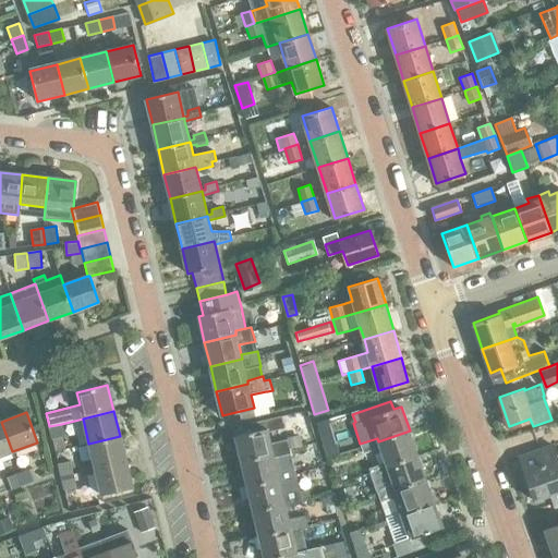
[(253,432),(235,436),(241,462),(273,455),(274,458),(290,455),(289,449),(289,444),(288,440),(277,443),(270,444),(267,432),(284,428),(281,416),(252,423),(253,432)]
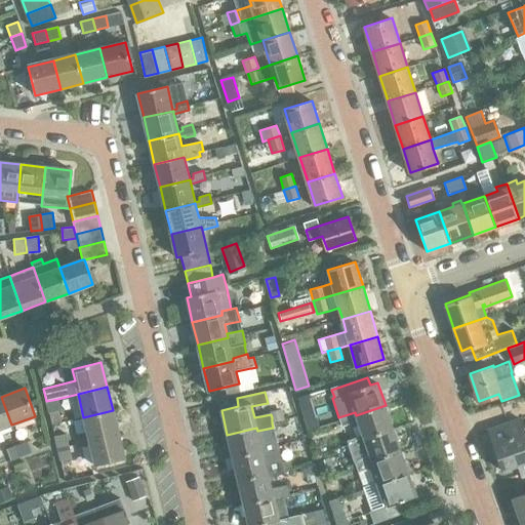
[(0,429),(11,425),(1,397),(0,397),(0,429)]
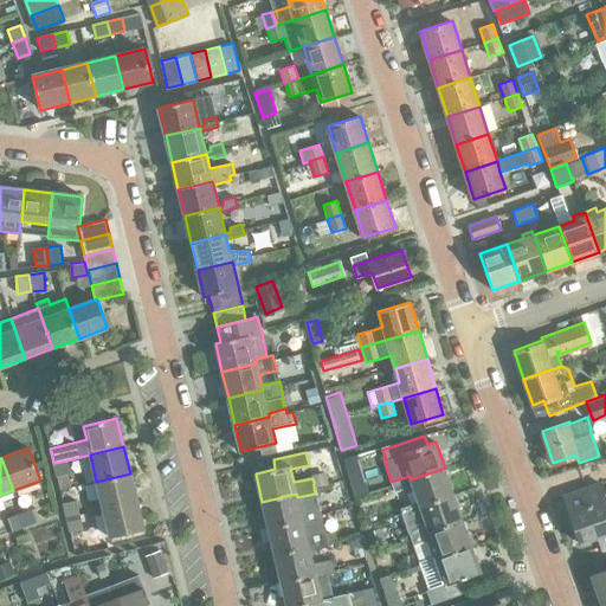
[(579,466),(584,477),(600,471),(597,459),(579,466)]
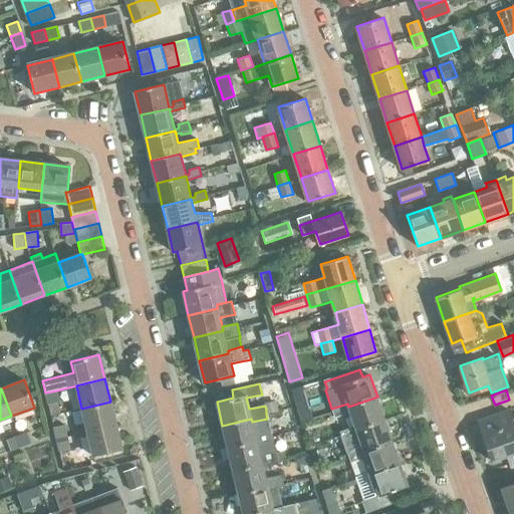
[(45,393),(48,405),(59,403),(56,391),(45,393)]
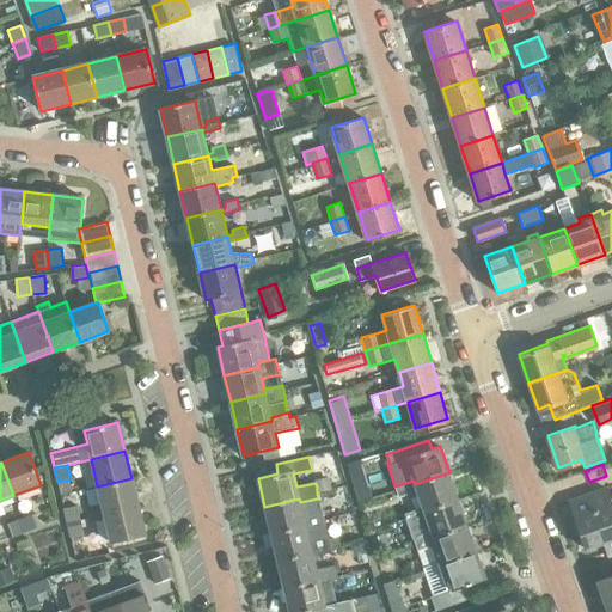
[(414,481),(395,487),(398,497),(410,494),(409,488),(415,485),(423,507),(424,510),(458,499),(450,472),(415,484),(414,481)]
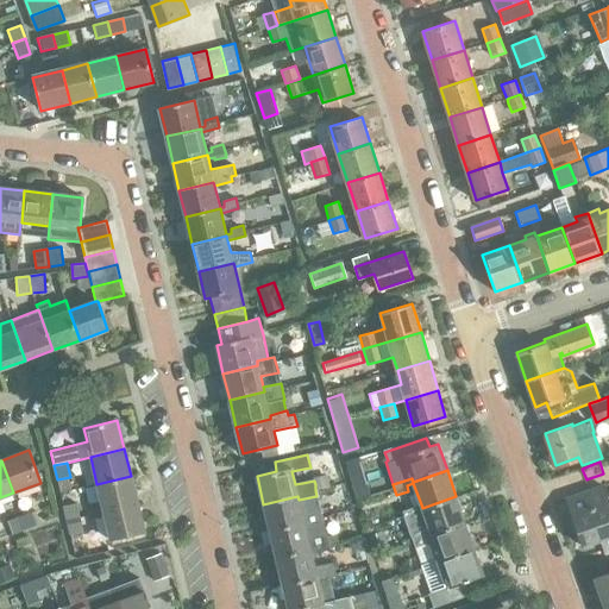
[(104,510),(137,502),(131,476),(96,484),(104,510)]
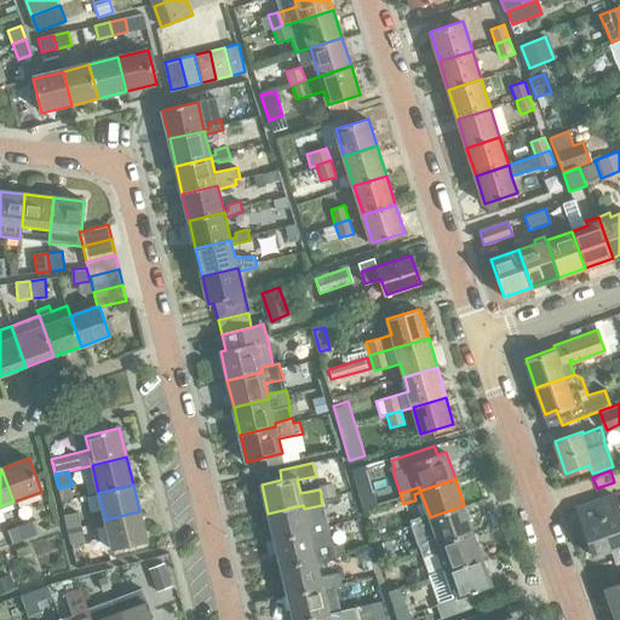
[(366,510),(379,505),(374,492),(361,497),(366,510)]
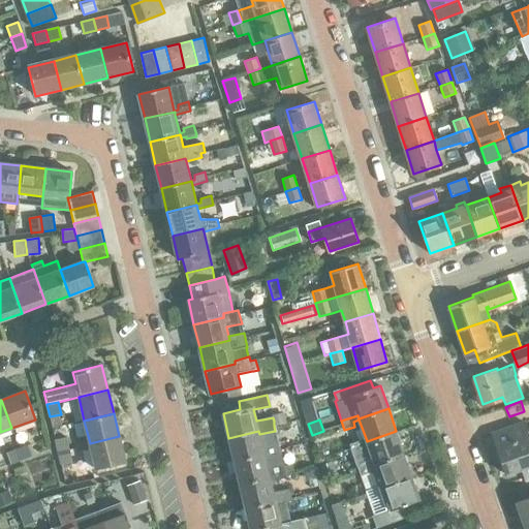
[(524,419),(493,431),(507,473),(528,465),(528,430),(527,431),(524,419)]
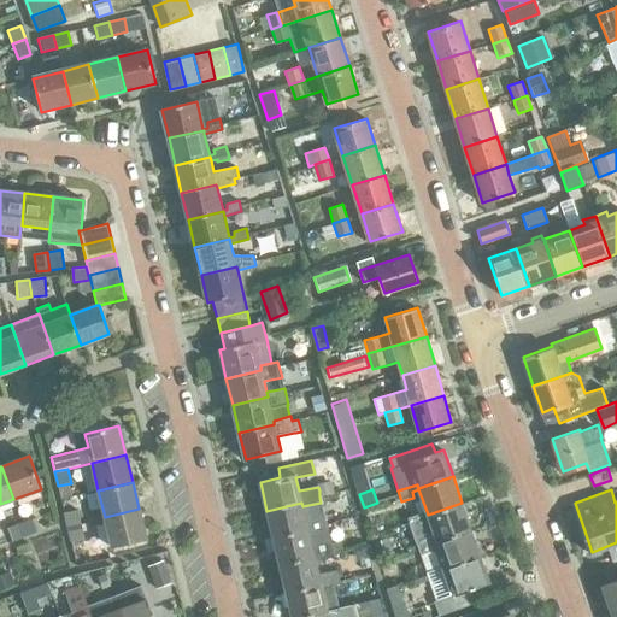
[(301,503),(266,511),(274,538),(309,529),(309,532),(310,533),(328,529),(325,518),(321,503),(303,506),(301,503)]
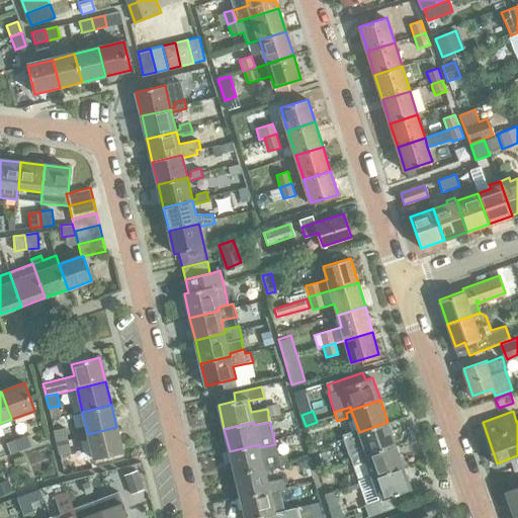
[(349,457),(350,457),(366,452),(366,454),(396,444),(387,422),(359,432),(358,429),(342,435),(349,457)]
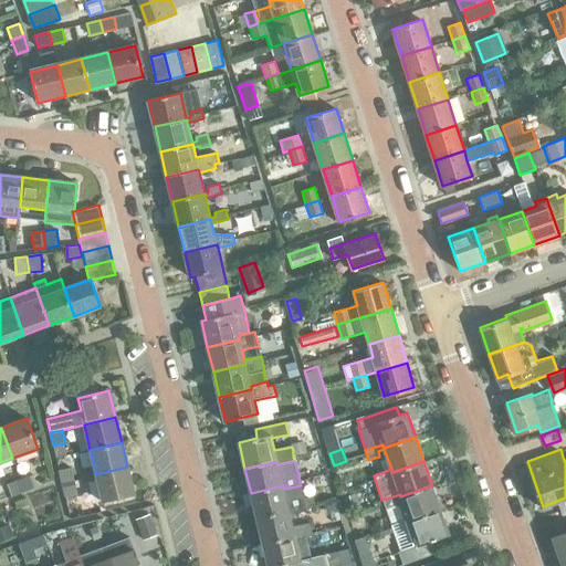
[(127,467),(96,474),(103,502),(134,494),(127,467)]
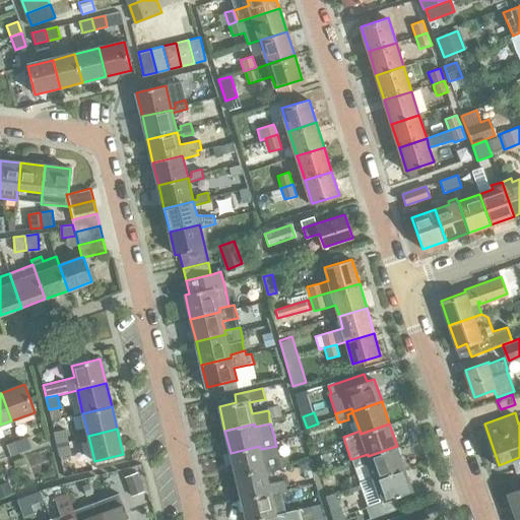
[(56,444),(68,441),(65,430),(54,433),(56,444)]
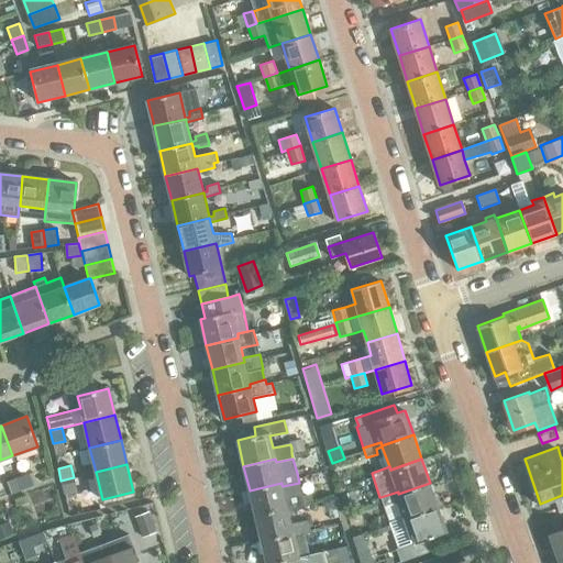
[(20,477),(24,489),(37,485),(33,472),(20,477)]
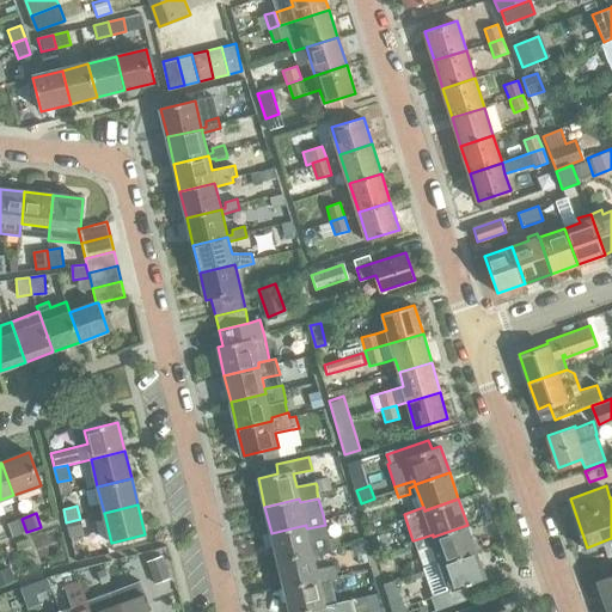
[(12,538),(26,532),(22,519),(7,524),(12,538)]
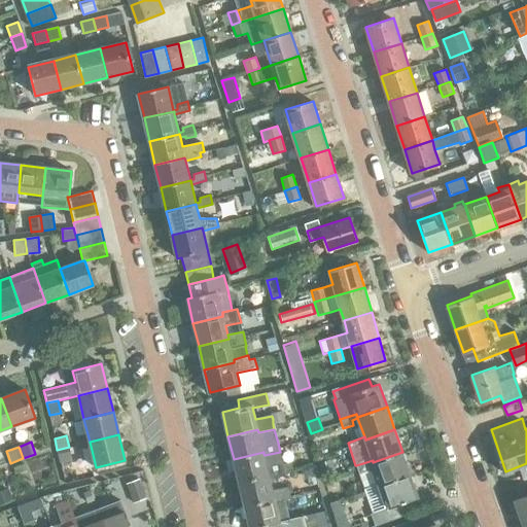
[(69,447),(57,450),(60,463),(72,460),(69,447)]
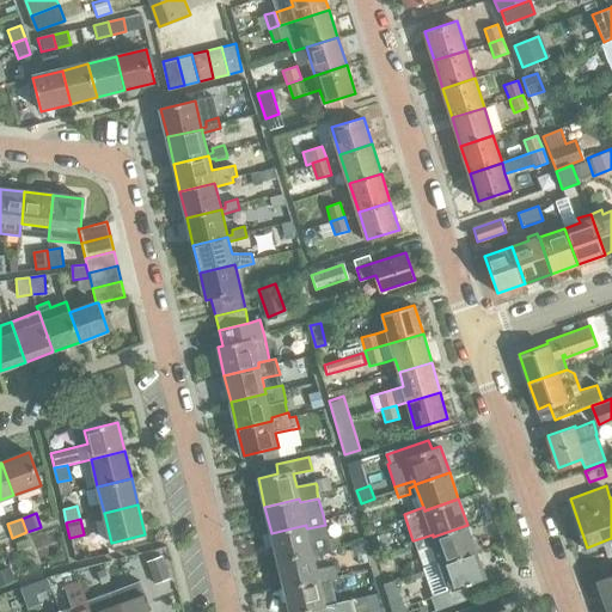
[(306,525),(271,533),(277,561),(312,552),(313,556),(331,552),(331,550),(342,548),(340,539),(329,542),(325,525),(307,528),(306,527),(306,525)]
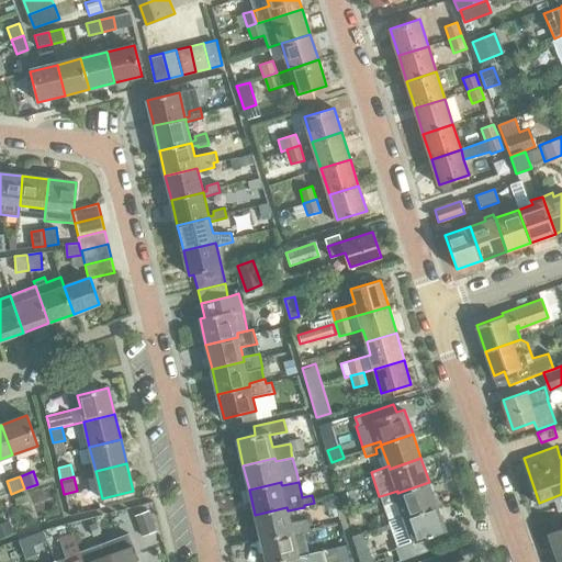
[(383,505),(393,502),(394,507),(402,504),(405,514),(406,517),(438,506),(429,482),(397,493),(397,491),(380,496),(383,505)]
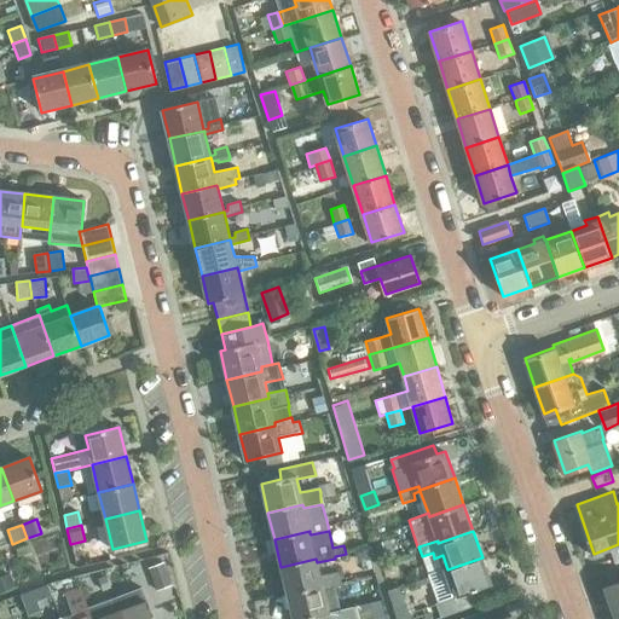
[(356,563),(371,560),(368,549),(352,553),(356,563)]
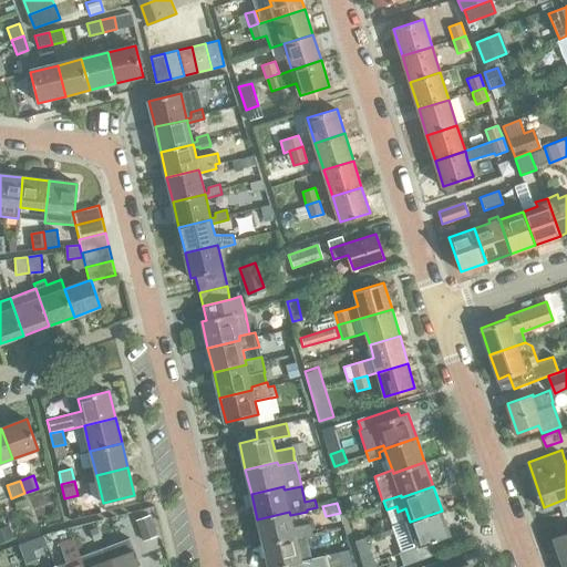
[(394,534),(401,552),(399,552),(404,566),(437,554),(433,542),(451,536),(442,511),(410,522),(409,518),(392,524),(394,534)]
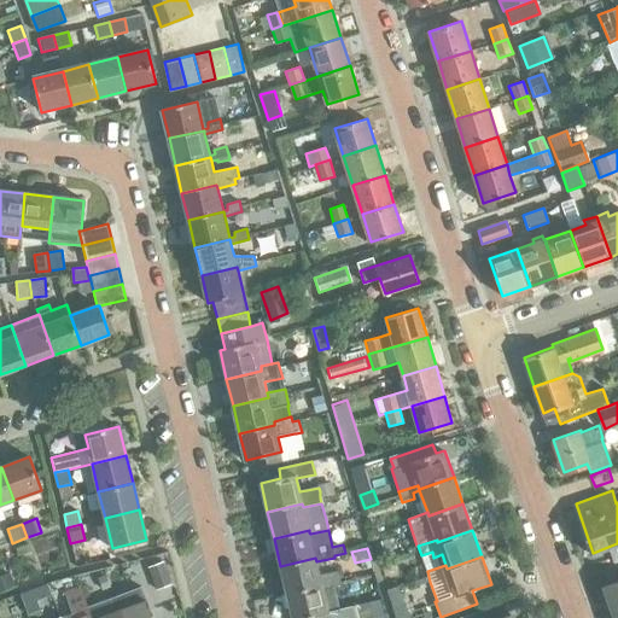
[(328,577),(320,575),(316,561),(315,558),(280,566),(287,594),(322,586),(322,589),(334,587),(342,584),(338,575),(328,577)]
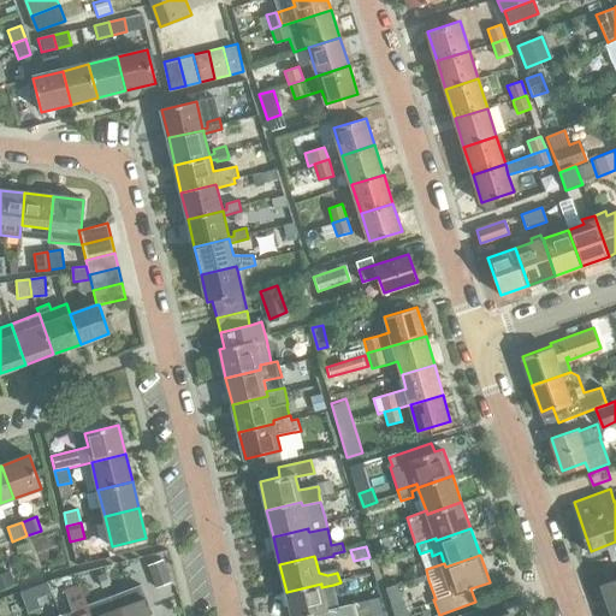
[(0,588),(15,584),(10,570),(0,574),(0,588)]
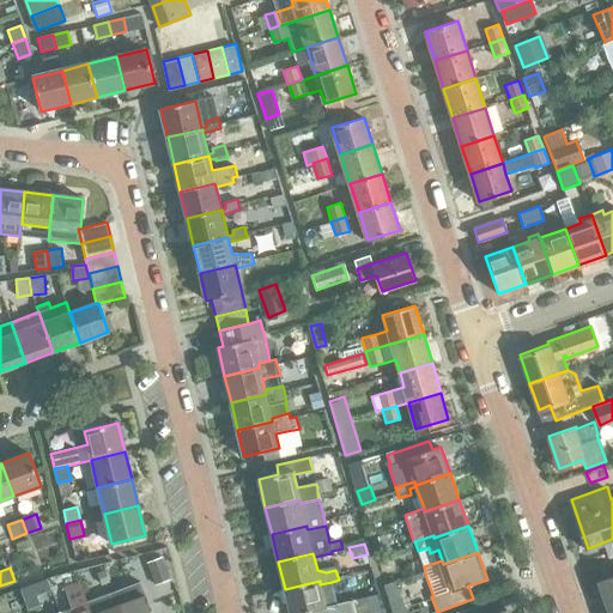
[(610,608),(612,606),(612,576),(600,581),(610,608)]
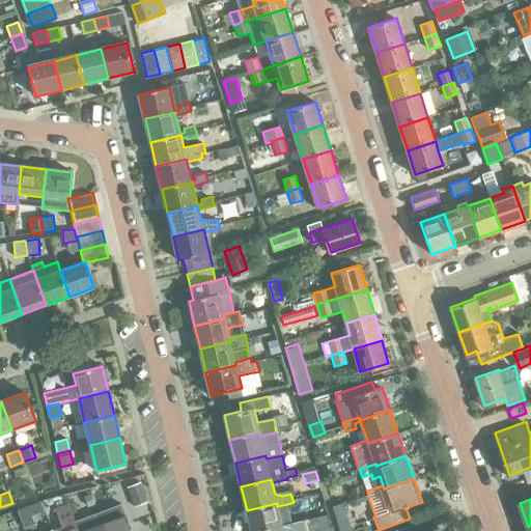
[(44,510),(40,502),(17,510),(20,520),(44,510)]
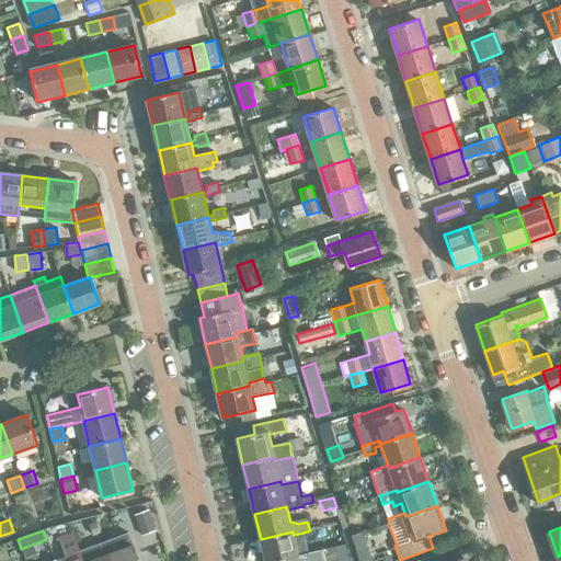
[(82,560),(78,551),(80,550),(72,531),(58,537),(65,557),(54,560),(82,560)]
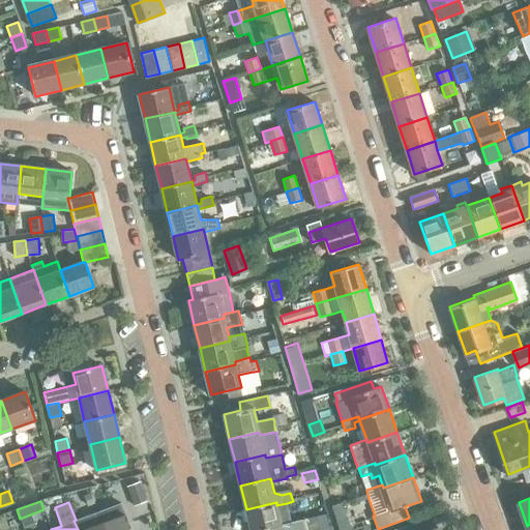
[(276,505),(276,502),(246,509),(251,529),(263,529),(265,529),(264,529),(303,529),(302,520),(291,522),(287,503),(276,505)]
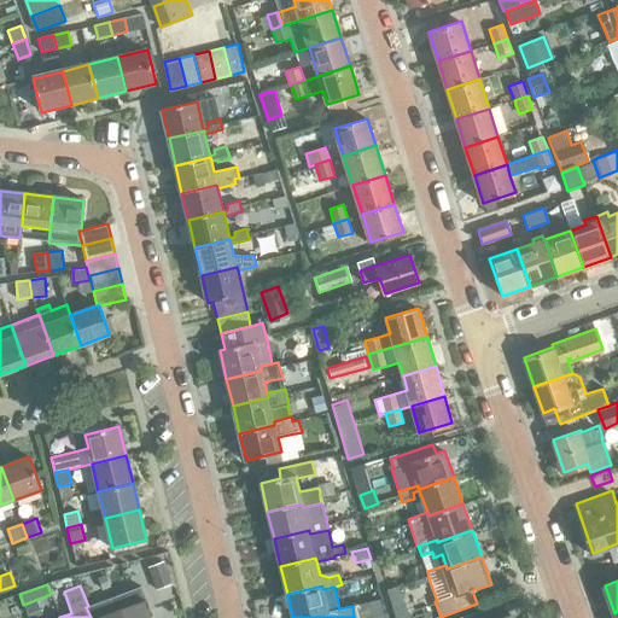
[(115,596),(122,617),(152,617),(141,587),(115,596)]
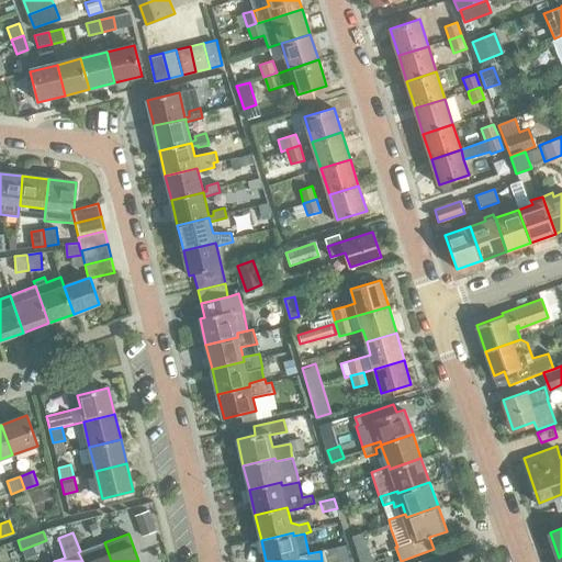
[(78,552),(82,561),(111,561),(104,542),(80,551),(78,552)]
